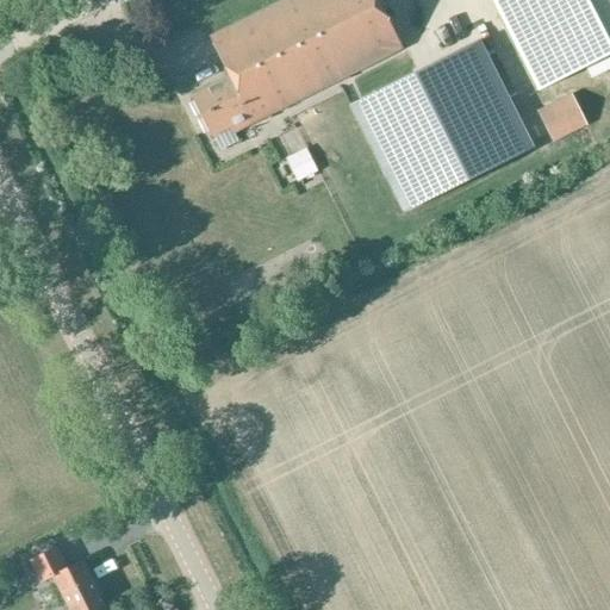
[(292,0),(212,38),(231,80),(193,98),(212,137),(232,128),(235,131),(400,53),(375,0),(292,0)]
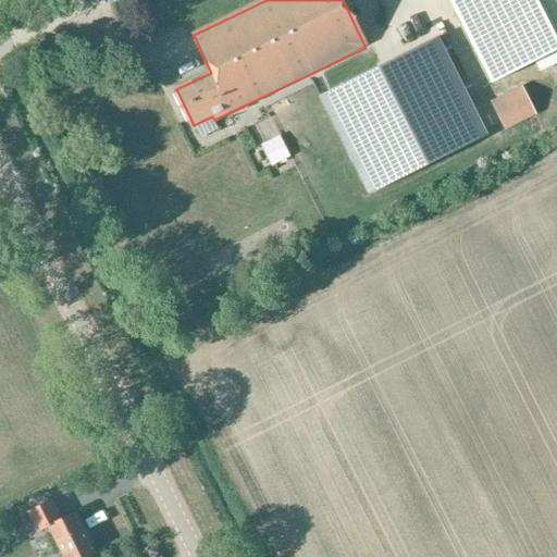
[(540,74),(555,66),(556,64),(556,59),(555,53),(556,52),(556,0),(447,0),(491,86),(534,64),(540,74)]
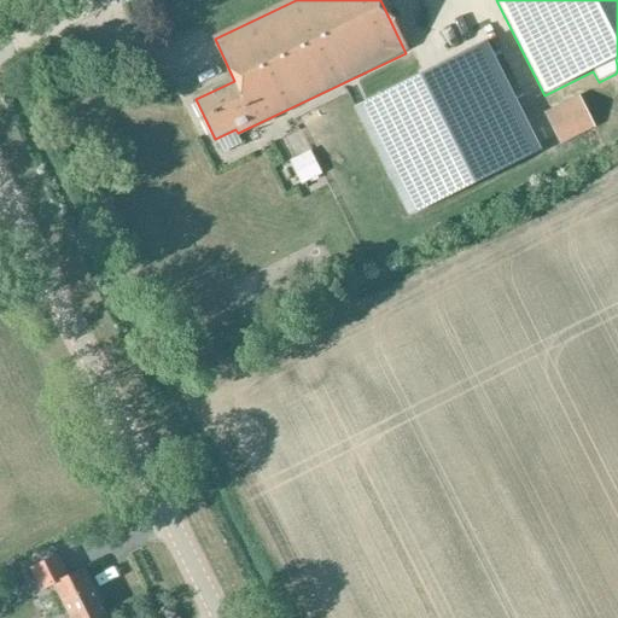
[(356,109),(408,215),(538,152),(483,45),(356,109)]
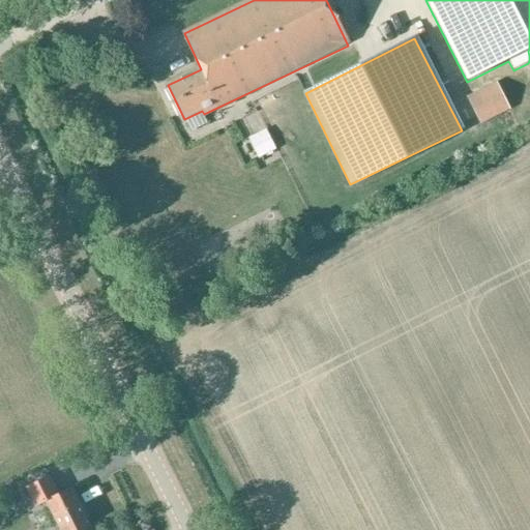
[(467,97),(480,125),(510,110),(497,83),(467,97)]
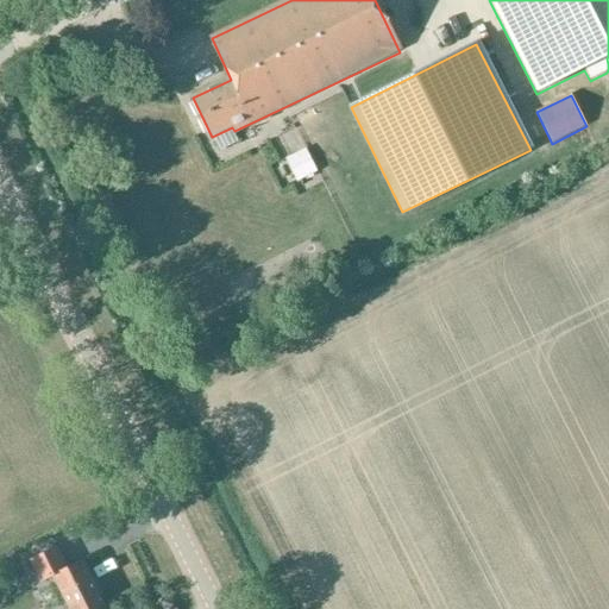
[(306,148),(289,156),(300,179),(316,171),(306,148)]
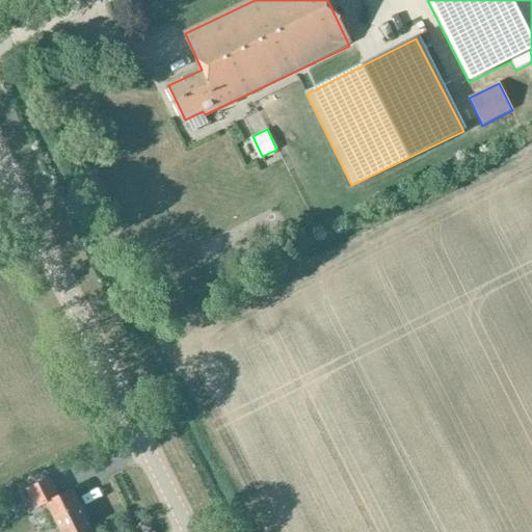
[(58,531),(56,531),(90,531),(74,496),(59,503),(51,484),(28,495),(35,509),(46,504),(48,509),(52,519),(58,531)]
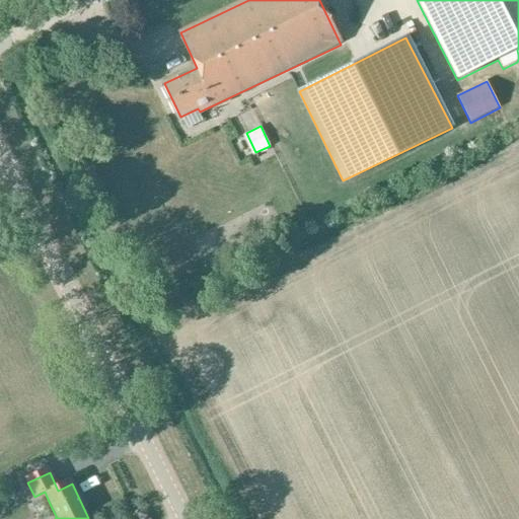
All buildings are outlined.
